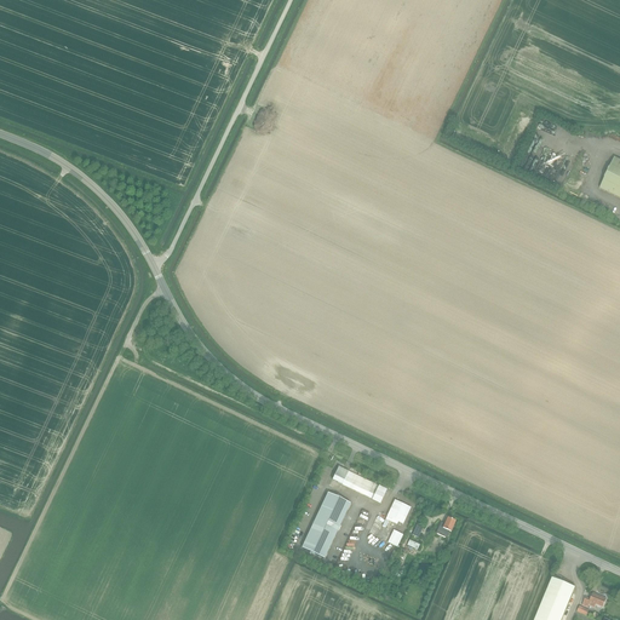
[(619,160),(615,158),(600,189),(619,197),(619,160)]
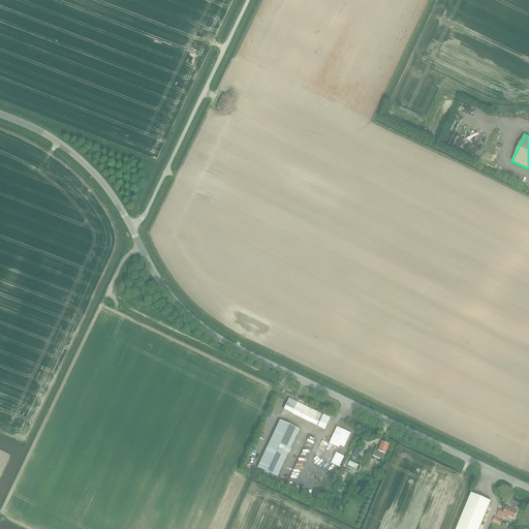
[(324,429),(330,418),(289,399),(284,410),(324,429)]
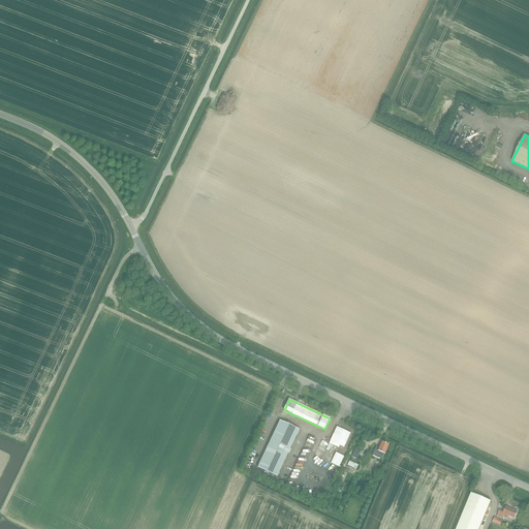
[(258,468),(277,476),(299,429),(279,421),(258,468)]
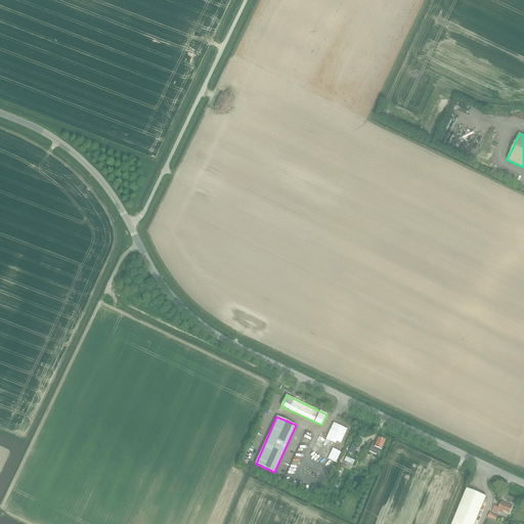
[(334,423),(328,436),(323,444),(326,445),(329,440),(336,443),(337,441),(341,443),(347,430),(334,423)]
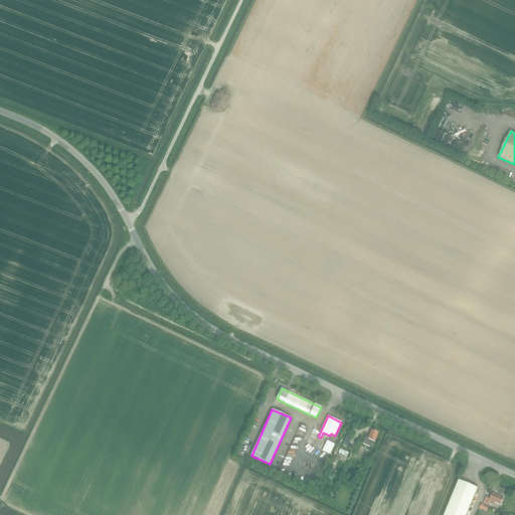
[(373,442),(374,443),(378,434),(372,431),(369,436),(366,435),(367,434),(366,434),(362,444),(371,447),(370,448),(371,448),(373,442)]
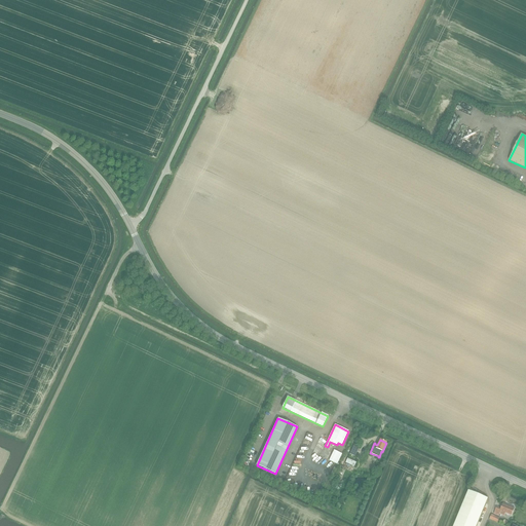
[(349,454),(355,456),(359,448),(353,446),(349,454)]
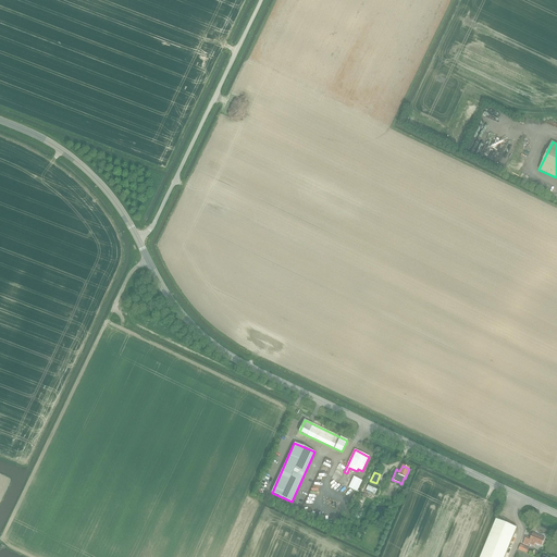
[(353,490),(358,479),(354,477),(349,487),(353,490)]
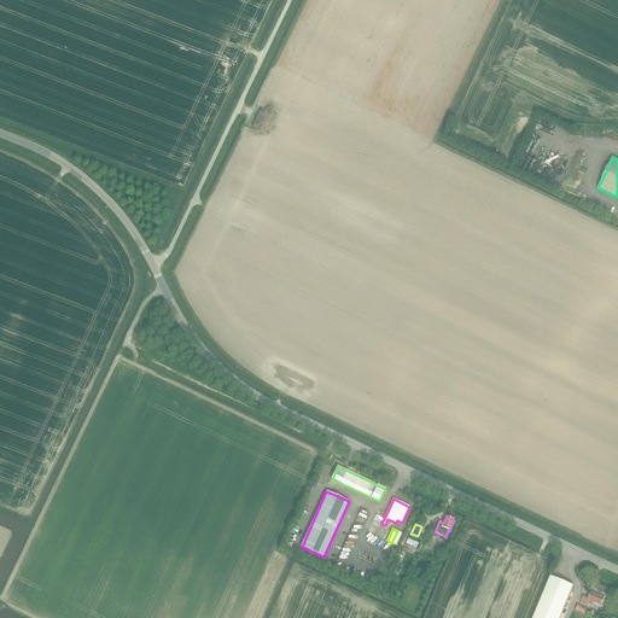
[(408,538),(406,543),(417,548),(419,543),(408,538)]
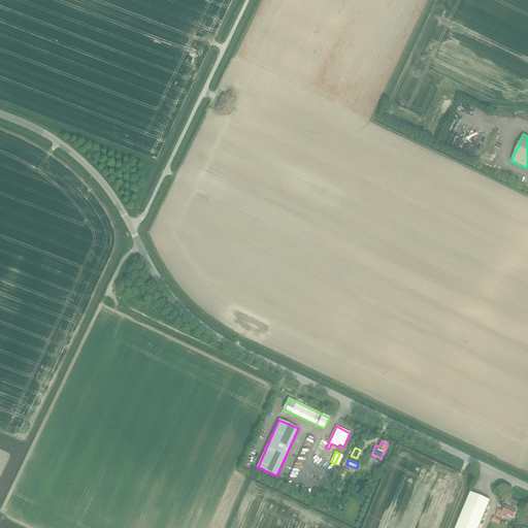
[(470,492),(455,527),(477,527),(490,500),(470,492)]
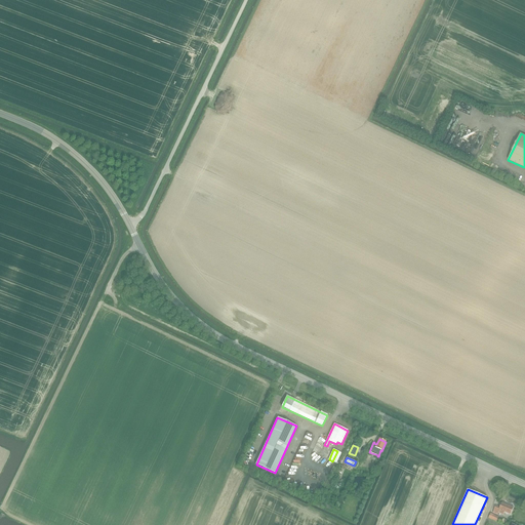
[(496,507),(493,513),(498,515),(498,513),(503,515),(505,512),(511,514),(514,507),(510,506),(509,507),(502,503),(500,508),(496,507)]
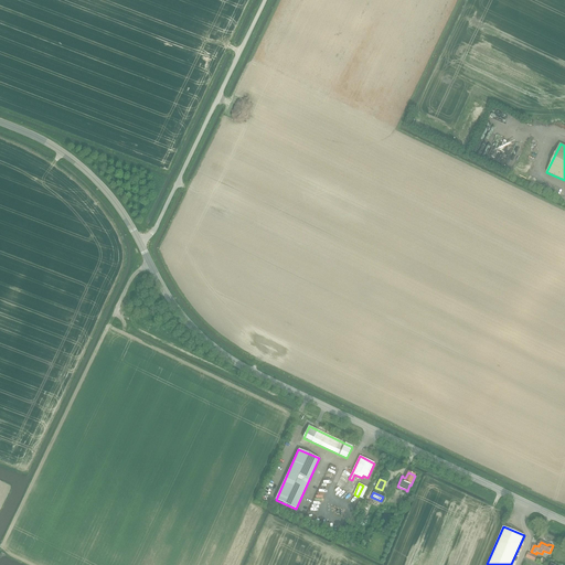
[(526,557),(535,562),(537,556),(529,552),(526,557)]
